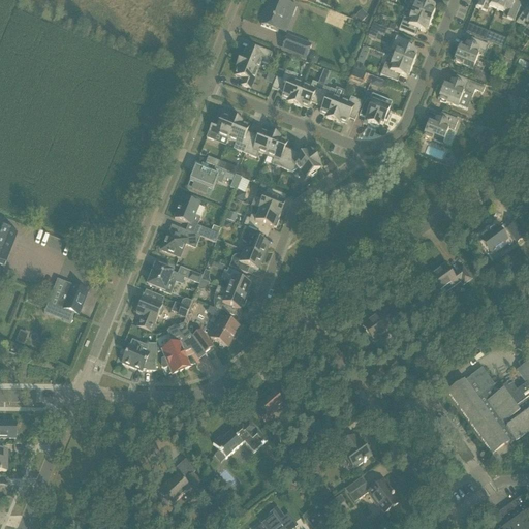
[(280,0),(272,0),(261,26),(277,33),(285,14),(292,17),(297,7),(288,4),(289,3),(280,0)]
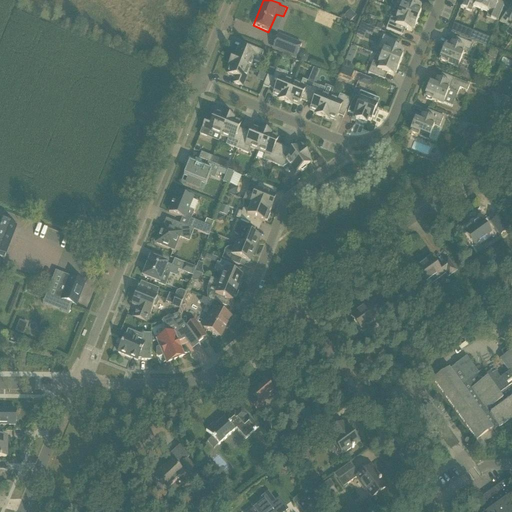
[(398,13),(417,20),(421,12),(420,12),(421,8),(415,5),(416,0),(397,0),(397,3),(401,5),(398,13)]
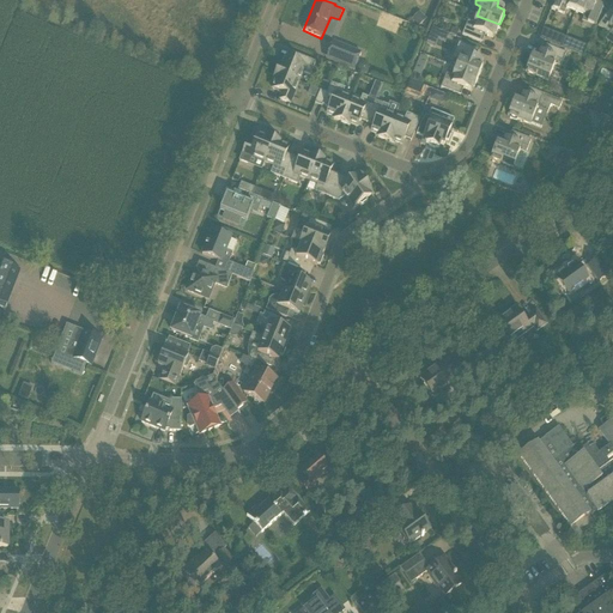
[(554,0),(551,10),(564,16),(566,10),(575,13),(580,0),(554,0)]
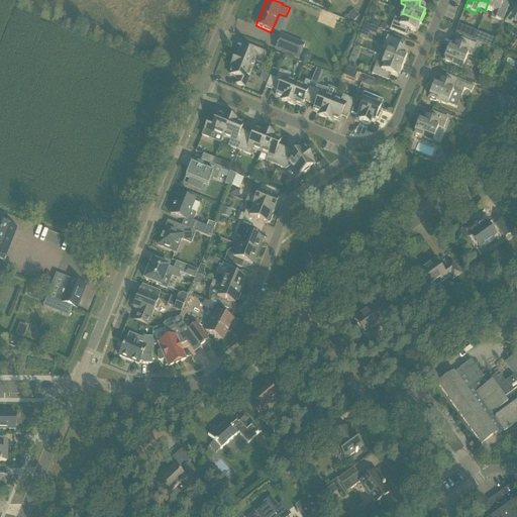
[(491,19),(502,23),(508,7),(502,4),(504,0),(489,0),(485,11),(493,14),(491,19)]
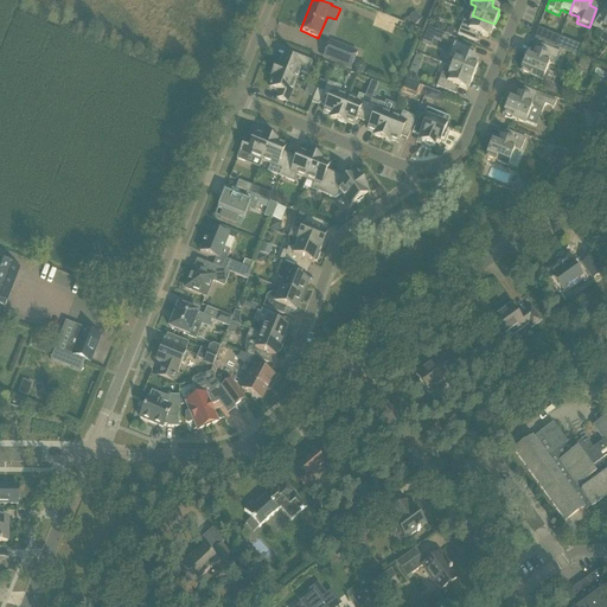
[(606,30),(606,12),(604,10),(592,27),(604,36),(606,30)]
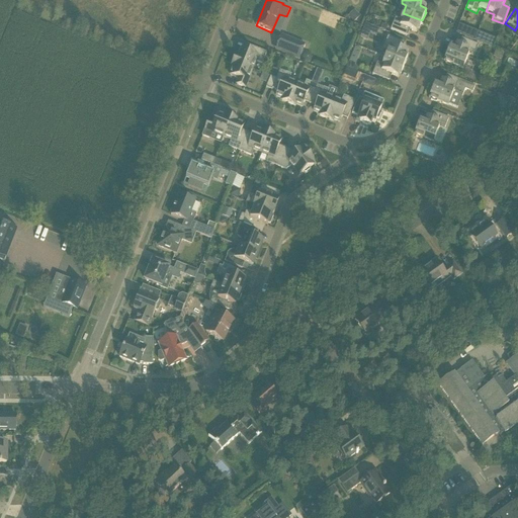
[(320,23),(331,28),(335,17),(324,12),(320,23)]
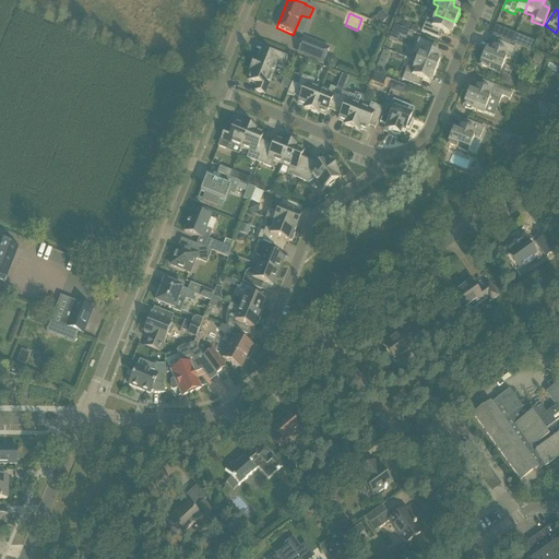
[(421,33),(439,39),(442,33),(449,36),(451,31),(452,32),(455,22),(435,14),(431,22),(426,20),(421,33)]
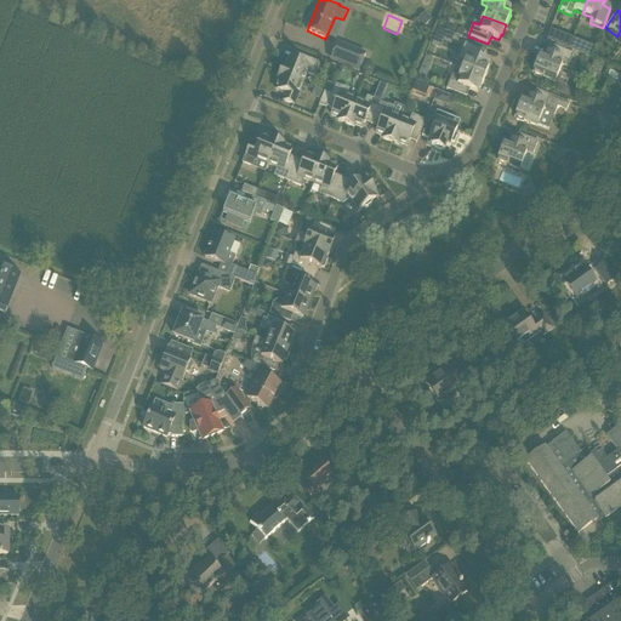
[(438,28),(434,36),(444,40),(451,44),(455,34),(438,28)]
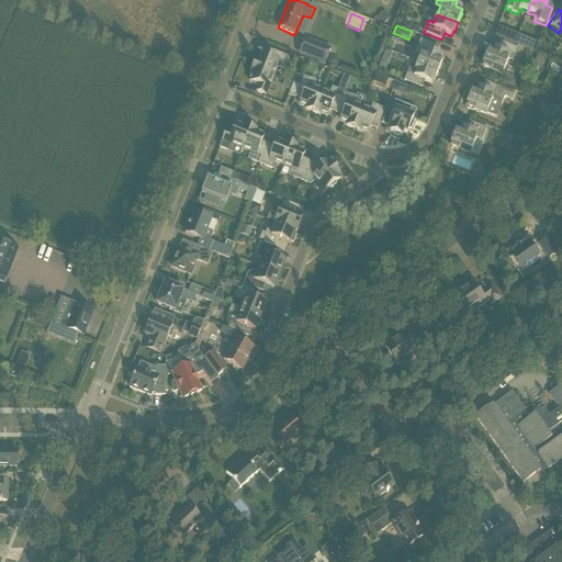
[(498,27),(494,37),(504,41),(507,31),(498,27)]
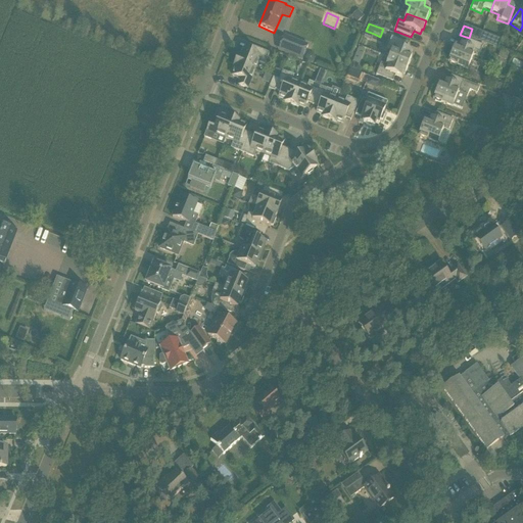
[(388,58),(408,66),(412,58),(411,57),(412,53),(406,51),(408,44),(391,38),(386,49),(391,51),(388,58)]
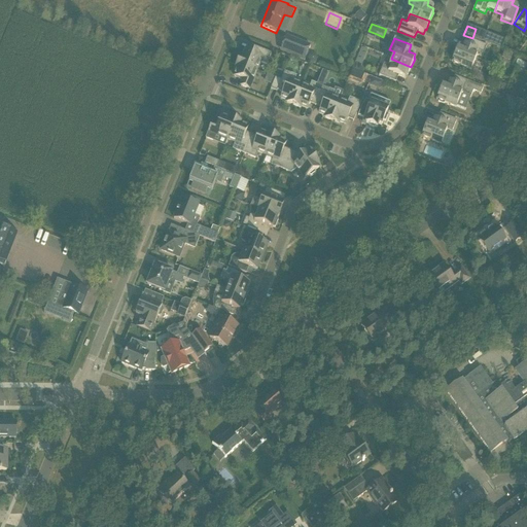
[(363,39),(361,46),(369,49),(372,42),(363,39)]
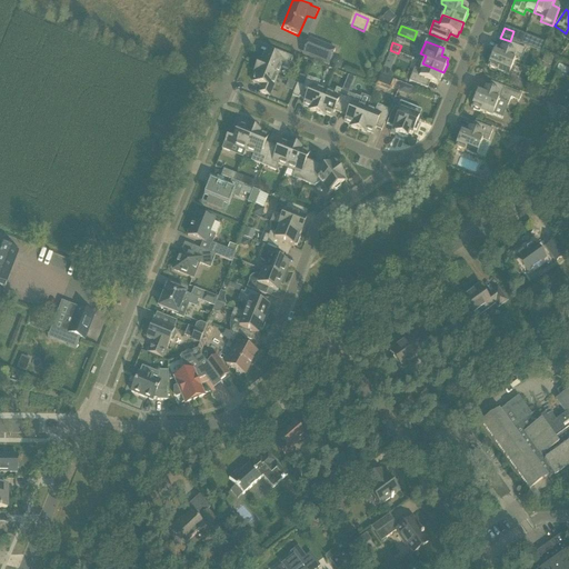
[(496,71),(508,76),(515,61),(520,63),(526,50),(507,43),(505,50),(499,48),(497,53),(493,51),(488,68),(490,69),(489,70),(496,72),(496,71)]
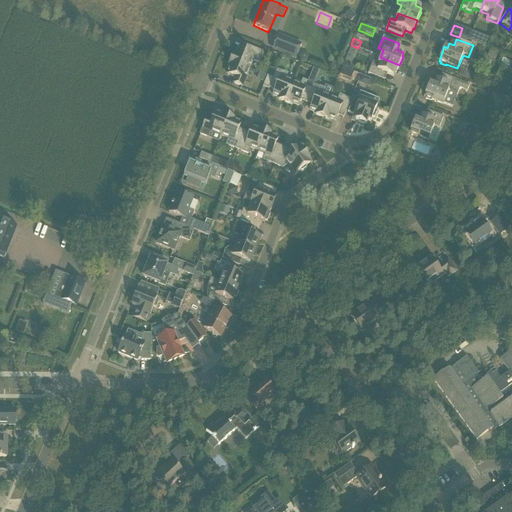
[(301,45),(287,40),(281,54),(295,60),(301,45)]
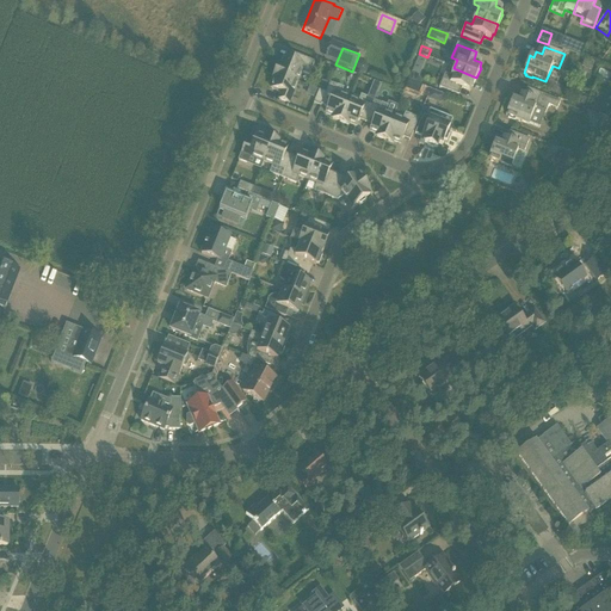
[(277,73),(297,81),(301,73),(309,76),(314,63),(292,54),(290,61),(284,59),(281,67),(278,66),(277,69),(278,71),(277,73)]
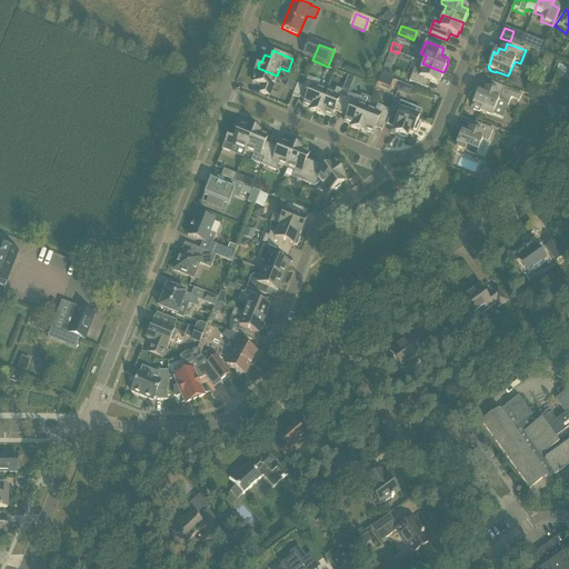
[(333,60),(332,65),(333,69),(338,70),(341,68),(342,65),(341,60),(337,59),(333,60)]
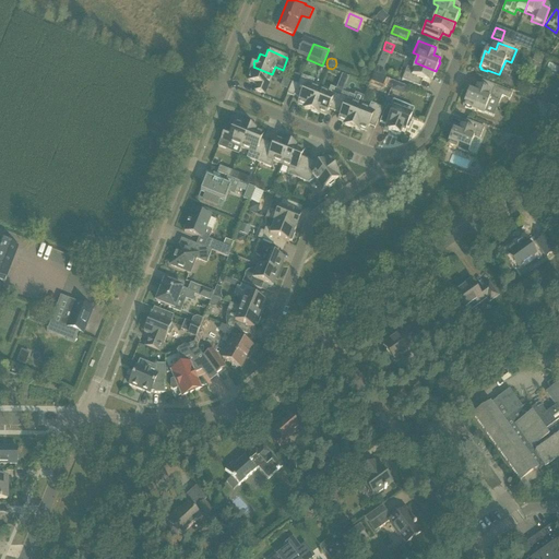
[(402,81),(419,88),(423,81),(429,84),(431,80),(432,80),(436,71),(415,62),(412,71),(406,69),(402,81)]
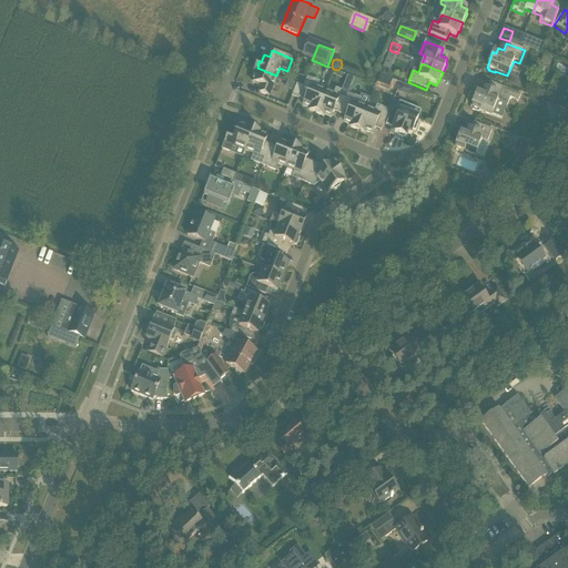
[(260,93),(269,97),(276,75),(257,68),(256,68),(253,75),(255,77),(252,83),(257,85),(257,87),(262,88),(260,93)]
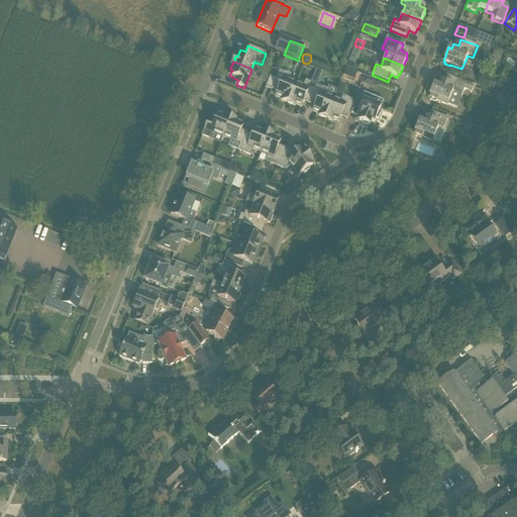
[(345,68),(352,71),(355,64),(348,62),(345,68)]
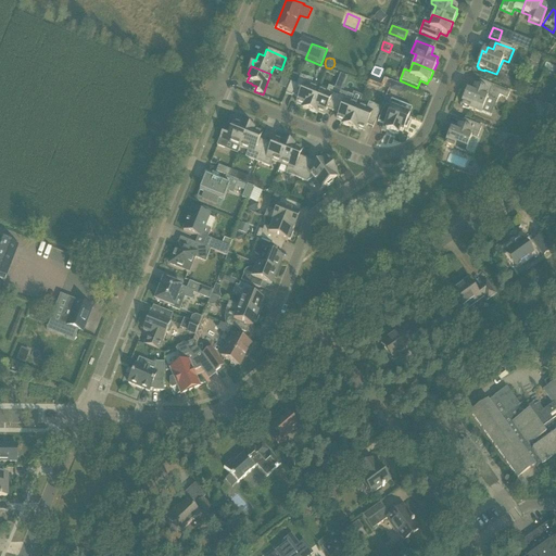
[(290,83),(297,85),(300,77),(293,74),(290,83)]
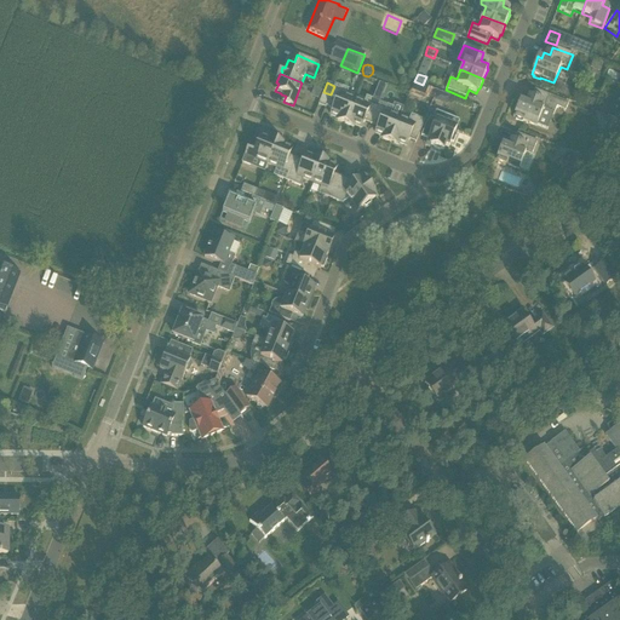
[(373,99),(380,101),(384,85),(377,84),(373,99)]
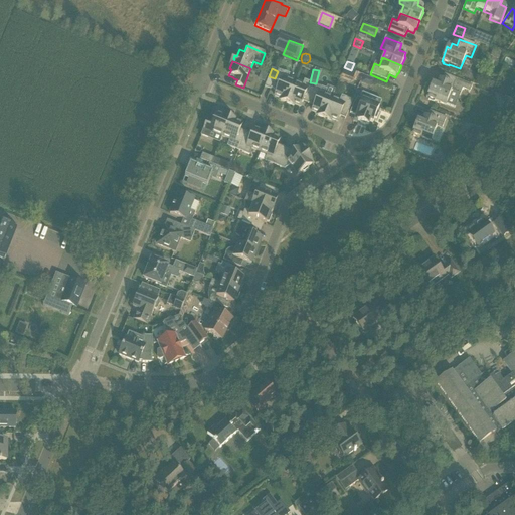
[(280,101),(282,102),(290,83),(287,81),(289,75),(278,70),(275,79),(271,89),(277,92),(275,97),(281,99),(280,101)]
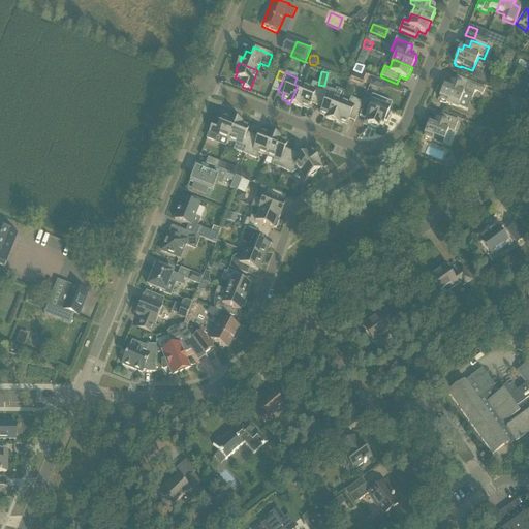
[(458,109),(463,94),(472,98),(474,92),(481,95),(485,89),(456,78),(454,84),(449,82),(447,87),(444,85),(438,100),(440,101),(440,102),(445,104),(446,103),(458,109)]
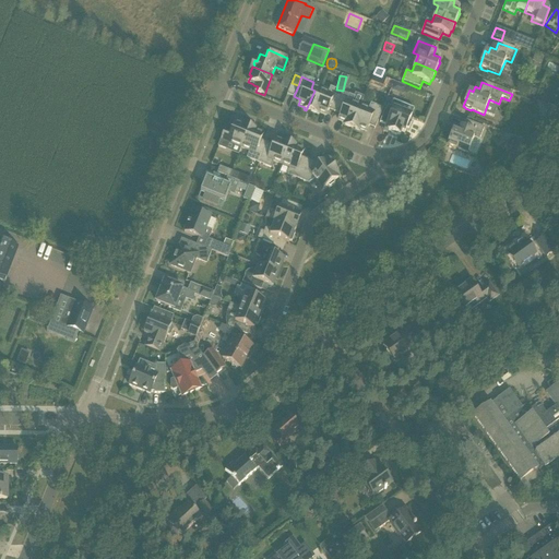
[(286,95),(293,98),(294,96),(298,86),(292,83),(286,95)]
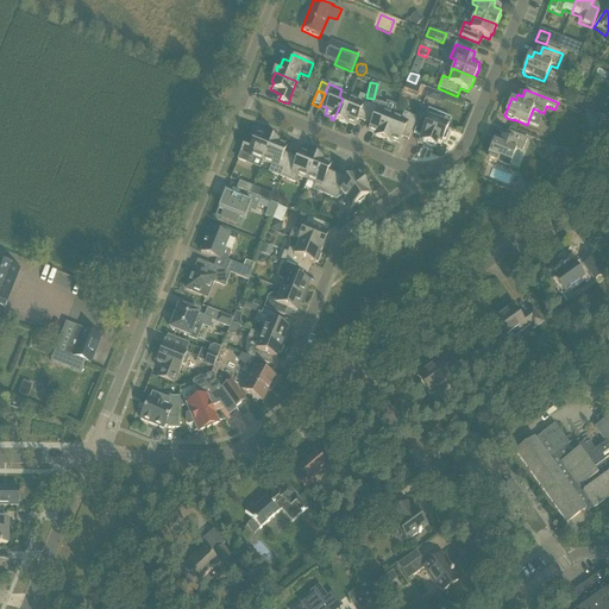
[(597,115),(606,119),(608,114),(608,92),(607,92),(597,115)]
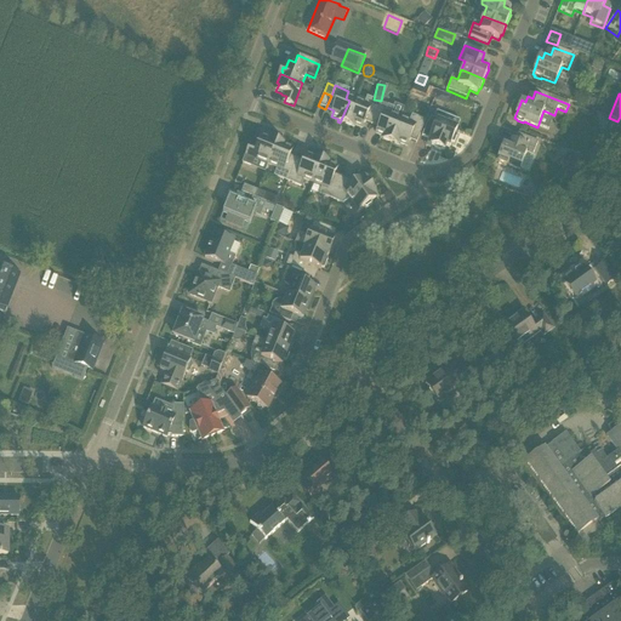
[(354,126),(362,129),(364,123),(368,124),(376,102),(366,98),(364,106),(349,101),(340,123),(353,127),(354,126)]
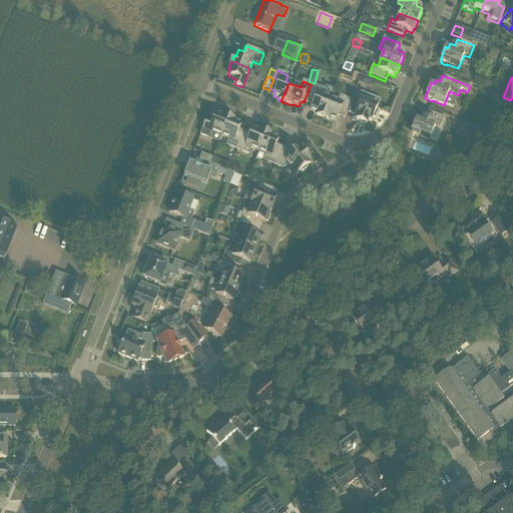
[(316,115),(321,117),(329,99),(323,96),(325,90),(311,84),(304,102),(313,106),(311,111),(317,113),(316,115)]
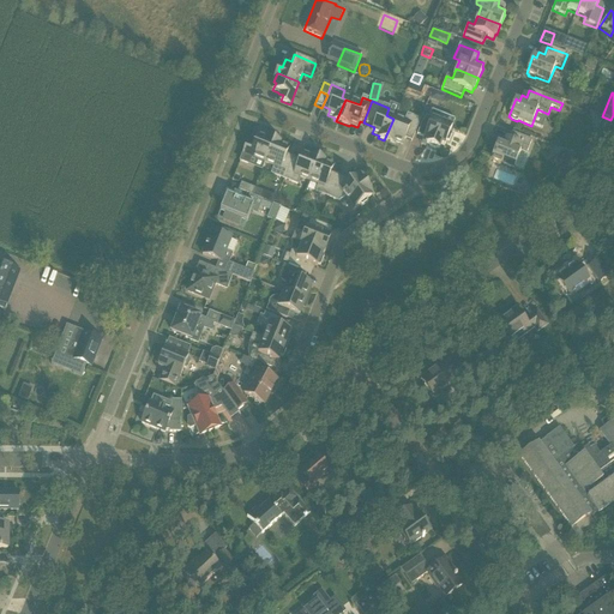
[(437,149),(439,150),(440,145),(444,146),(446,142),(449,142),(452,134),(450,133),(452,128),(439,124),(443,115),(432,110),(428,119),(426,118),(423,122),(422,122),(416,136),(425,138),(422,143),(428,145),(431,148),(434,149),(437,149)]
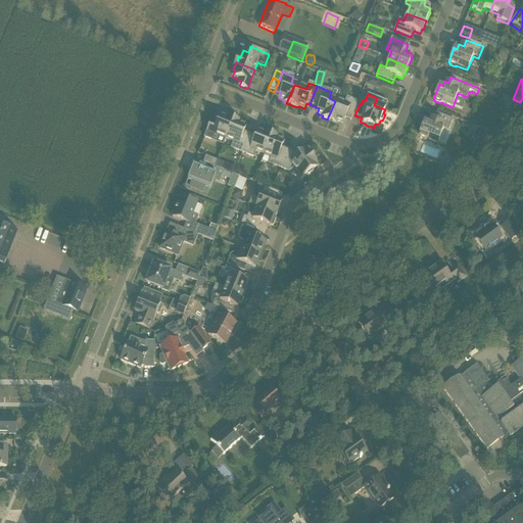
[(336,122),(342,124),(344,119),(350,121),(358,102),(346,98),(344,104),(335,101),(327,120),(335,123),(336,122)]
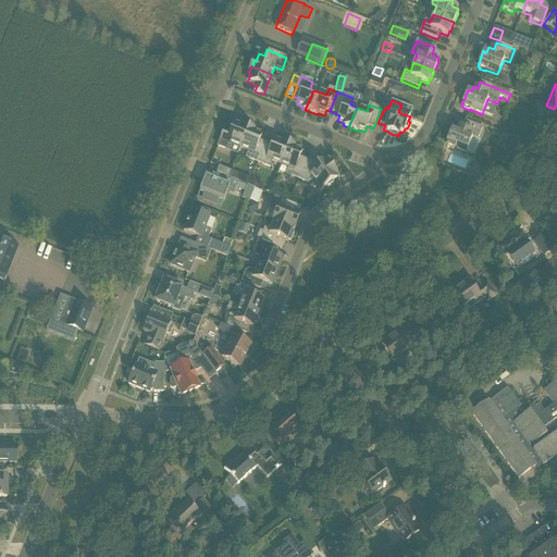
[(454,148),(466,153),(472,138),(478,140),(482,128),(465,121),(461,127),(457,125),(455,131),(452,130),(445,145),(447,146),(447,147),(453,149),(454,148)]
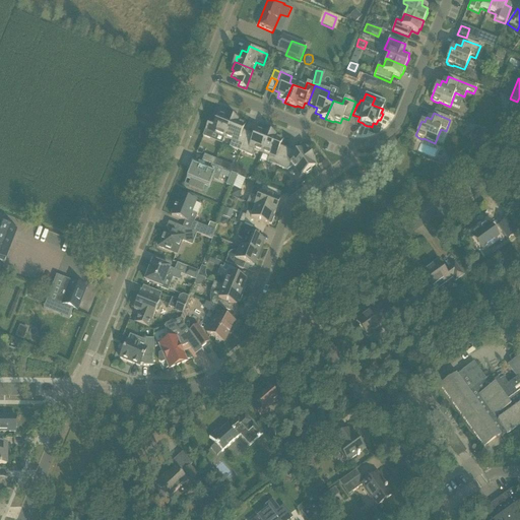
[(224,138),(232,121),(233,120),(225,117),(224,119),(218,116),(216,121),(215,121),(213,125),(209,123),(203,137),(209,140),(211,133),(224,138)]
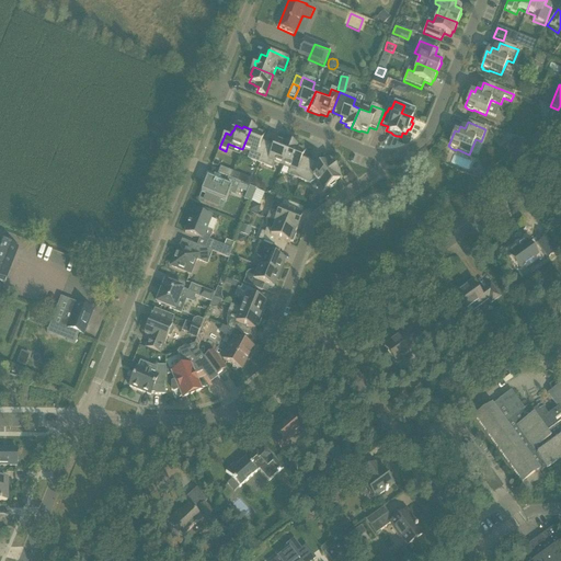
[(248,160),(260,164),(267,145),(261,142),(263,137),(256,134),(258,132),(253,130),(253,132),(250,130),(242,149),(250,152),(248,160)]
